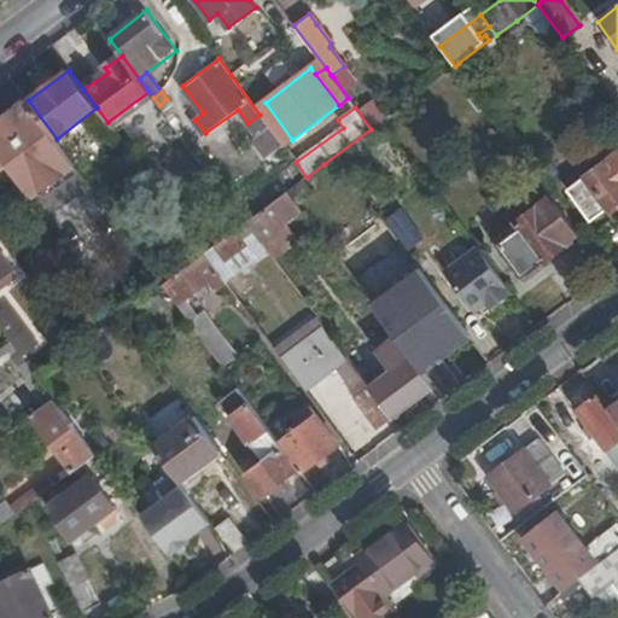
[(0,152),(7,163),(13,172),(40,151),(11,112),(3,118),(0,116),(0,152)]
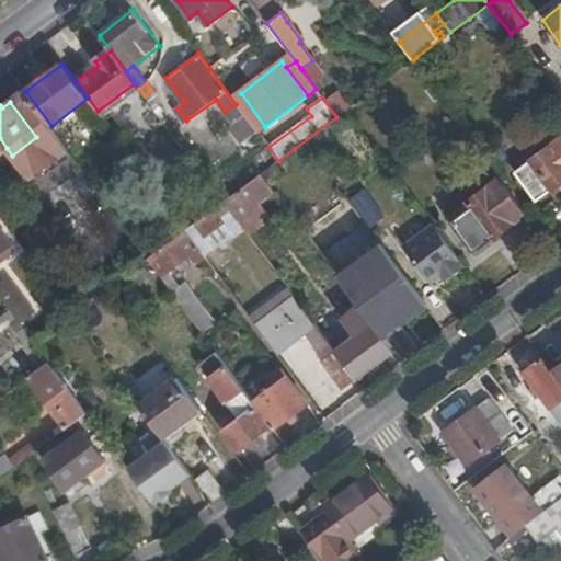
[(560,138),(516,173),(536,201),(552,190),(554,191),(560,186),(560,138)]
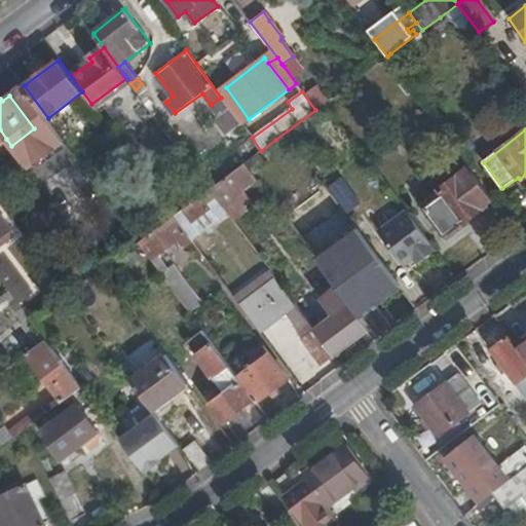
[(225,179),(211,189),(222,207),(259,180),(246,163),(231,174),(230,175),(225,179)]
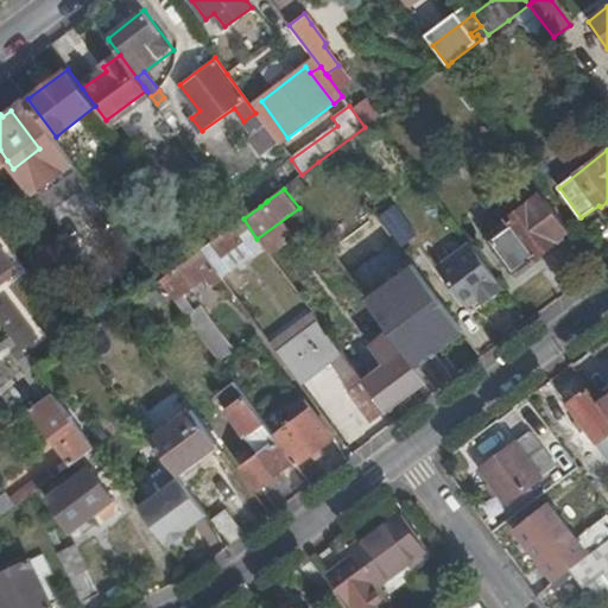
[(93,191),(59,204),(73,236),(106,222),(93,191)]
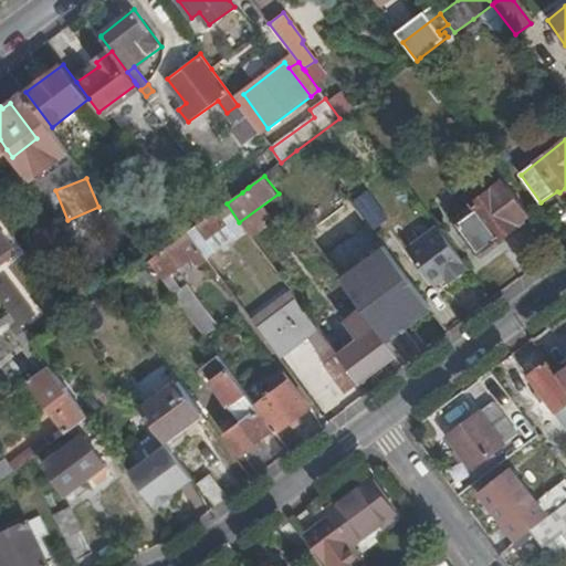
[(519,198),(505,180),(453,218),(480,254),(519,227),(517,223),(530,215),(519,198)]
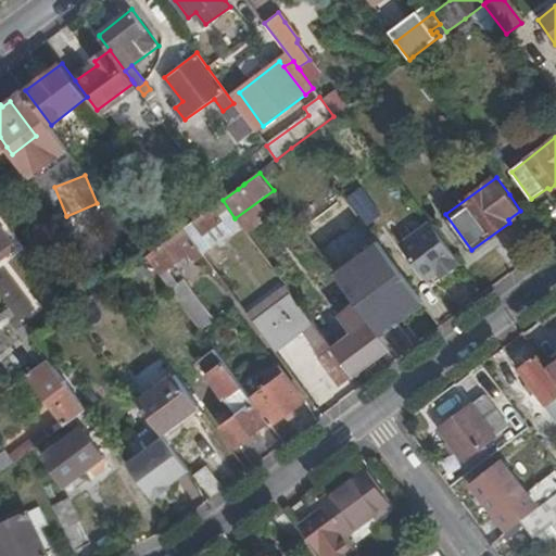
[(234,185),(238,189),(243,185),(240,180),(234,185)]
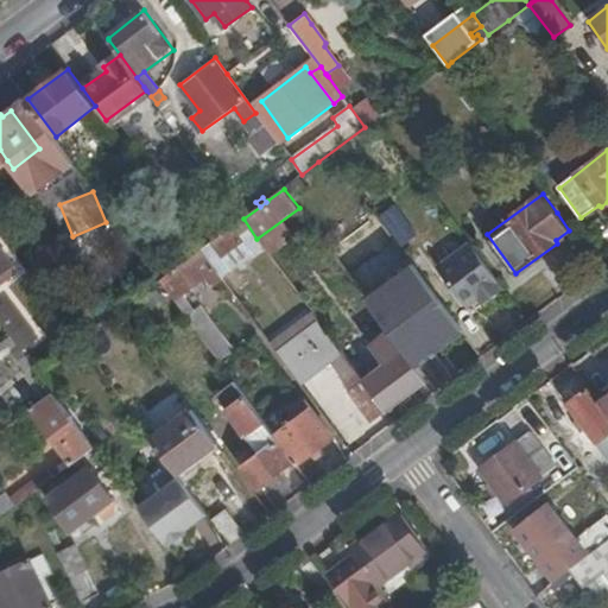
[(399,204),(381,215),(401,247),(419,236),(399,204)]
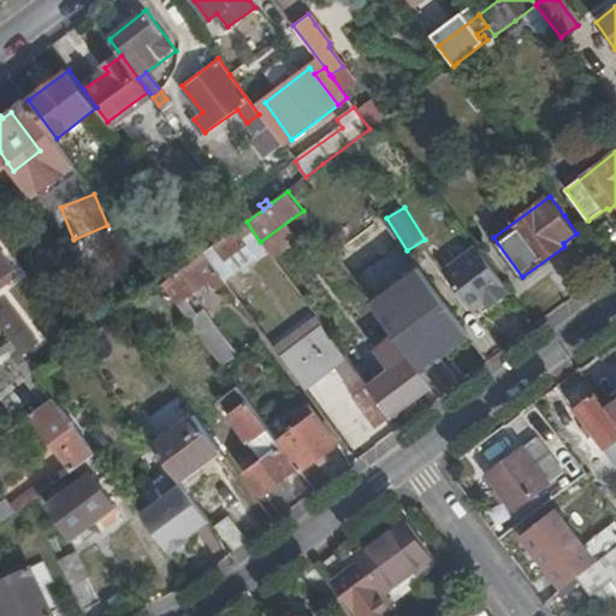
[(226,237),(215,246),(225,260),(246,244),(253,254),(255,256),(266,248),(260,242),(247,221),(226,237)]
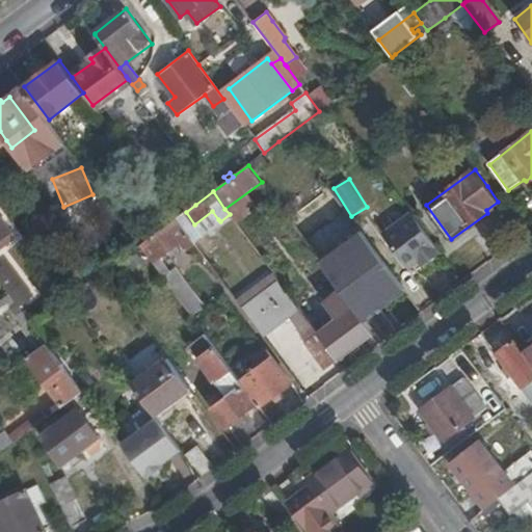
[(194,224),(201,232),(218,219),(212,211),(194,224)]
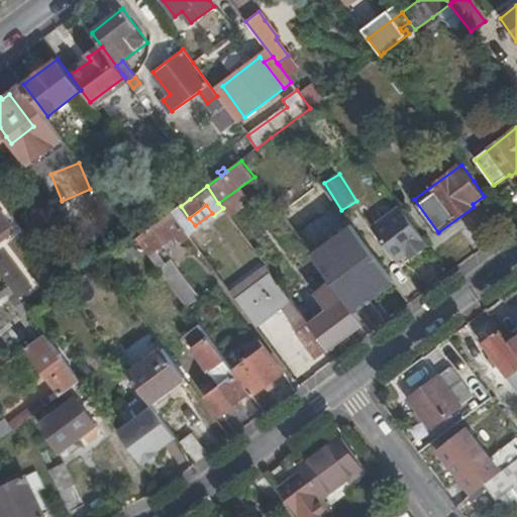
[(181,206),(172,212),(188,234),(197,228),(195,225),(189,218),(181,206)]
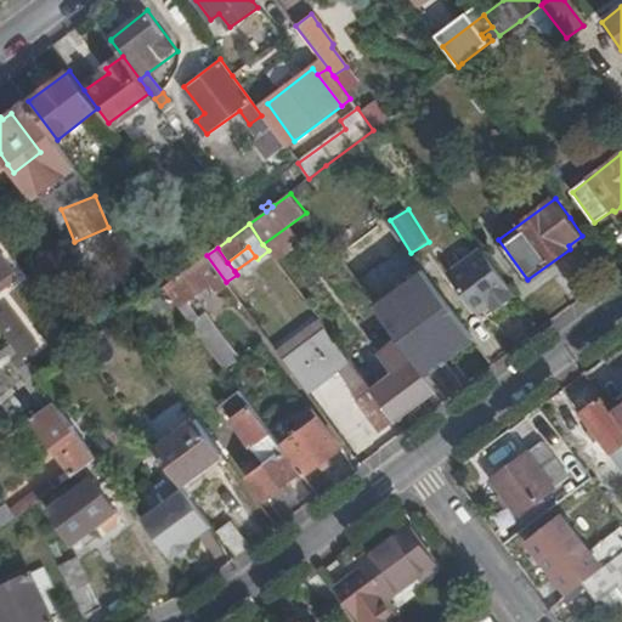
[(481,249),(448,275),(479,315),(492,306),(497,312),(516,297),(481,249)]
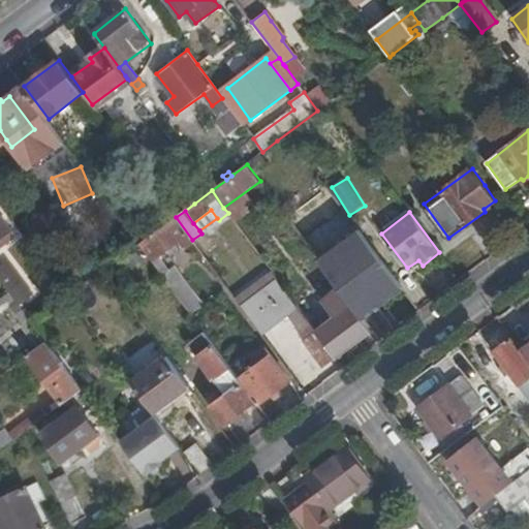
[(0,214),(0,245),(16,235),(0,214)]
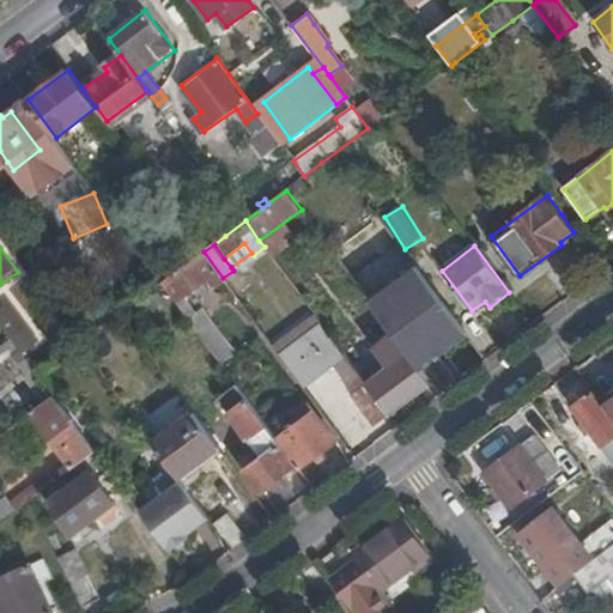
[(204,252),(162,283),(167,290),(180,307),(198,331),(216,354),(229,344),(219,332),(214,335),(198,313),(195,314),(193,309),(184,296),(208,279),(214,286),(224,280),(223,278),(204,252)]
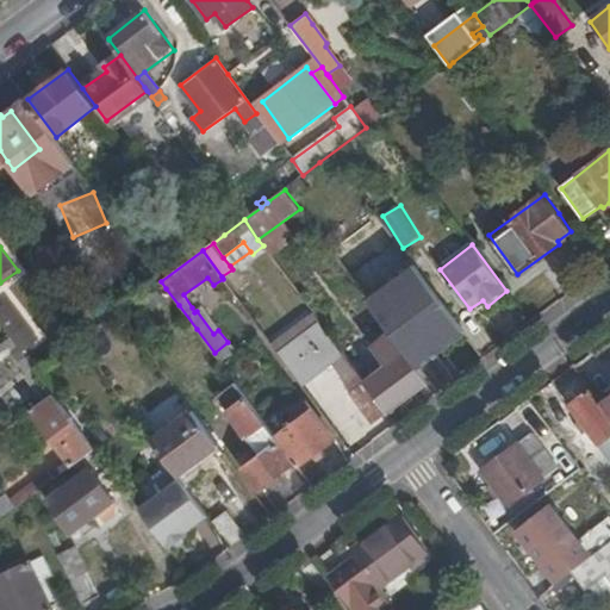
[(399,343),(417,367),(441,349),(439,346),(461,328),(409,256),(384,275),(387,280),(365,297),(391,332),(396,338),(399,343)]
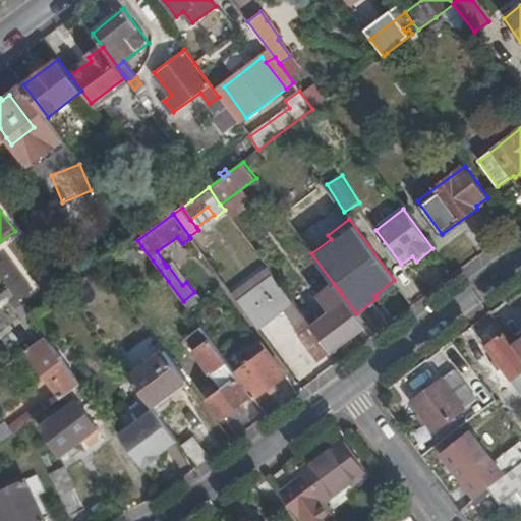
[(308,249),(311,253),(331,239),(328,235),(308,249)]
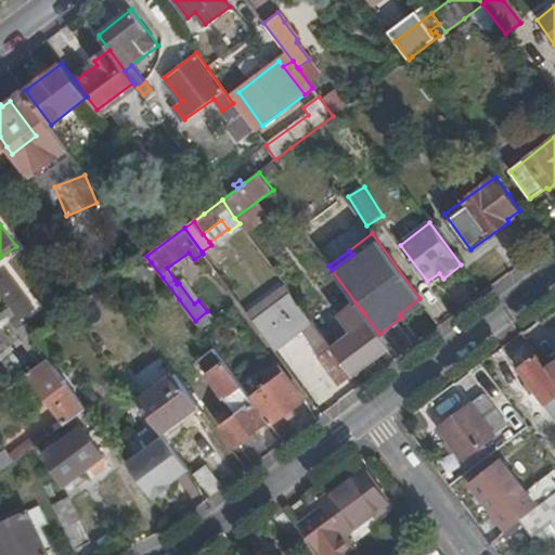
[(143,258),(110,283),(126,305),(163,278),(151,262),(146,256),(143,258)]
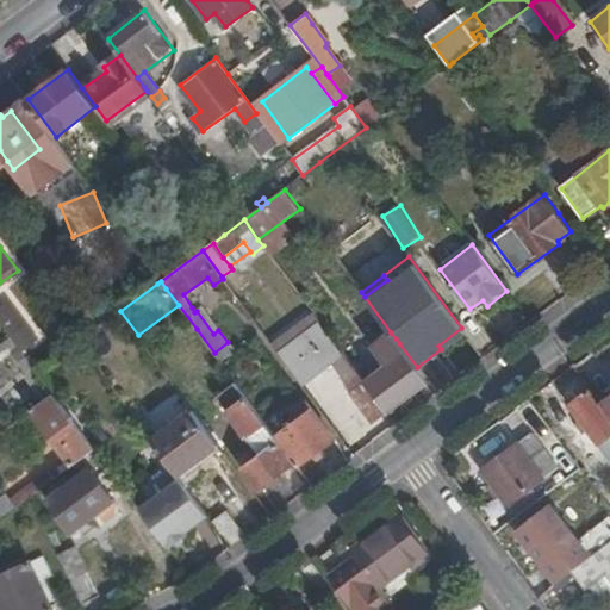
[(10,302),(0,310),(0,313),(18,338),(31,328),(10,302)]
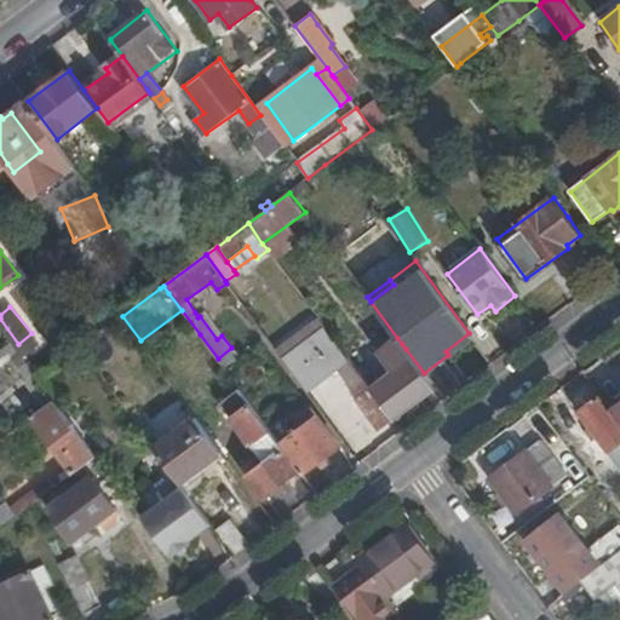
[(319,320),(276,350),(281,356),(285,361),(327,331),(319,320)]
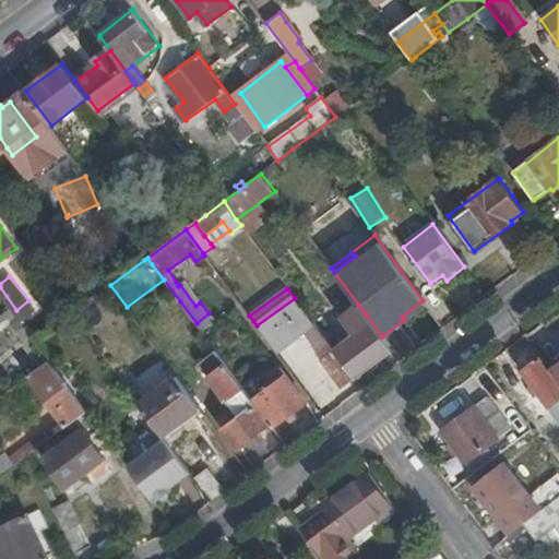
[(0,316),(10,309),(0,295),(0,316)]
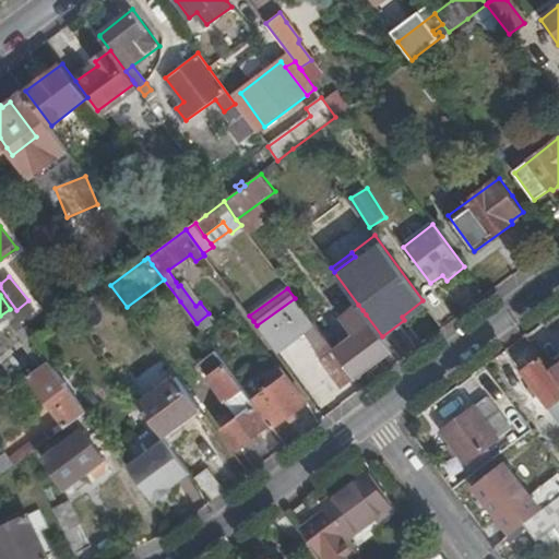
[(257,325),(276,352),(305,331),(319,348),(318,354),(322,360),(321,363),(340,385),(353,376),(335,352),(306,312),(295,298),(257,325)]
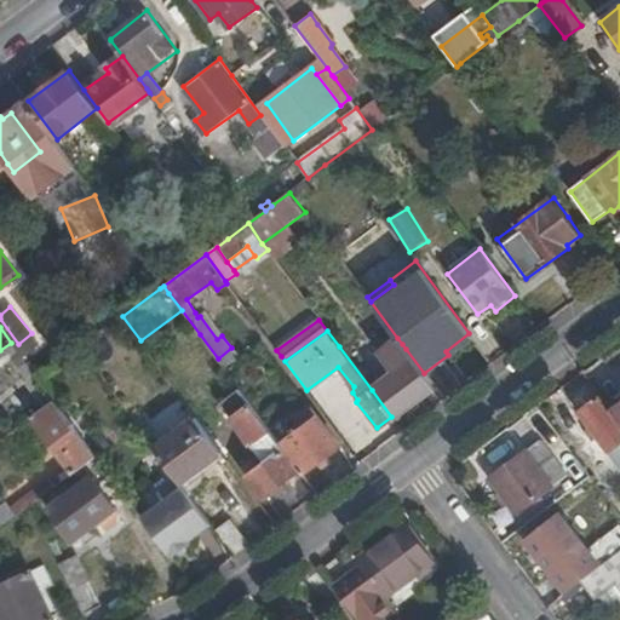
[(446,351),(448,355),(472,338),(469,333),(446,351)]
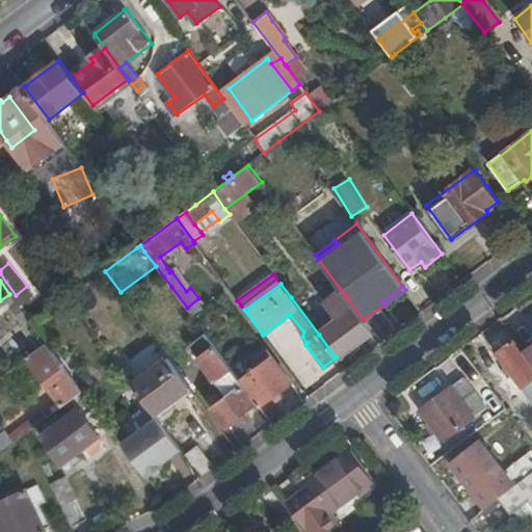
[(338,361),(374,334),(367,324),(364,320),(348,299),(345,295),(341,290),(329,298),(337,309),(340,307),(344,312),(348,309),(349,312),(319,335),(336,357),(338,361)]
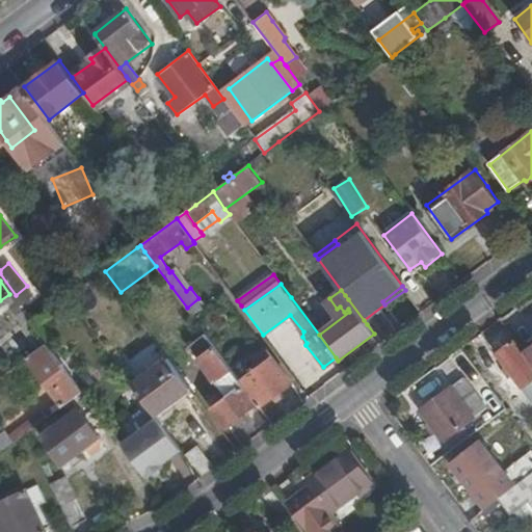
[(30,321),(10,293),(9,294),(0,300),(0,312),(8,306),(23,325),(24,326),(32,339),(42,347),(47,342),(32,322),(30,321)]
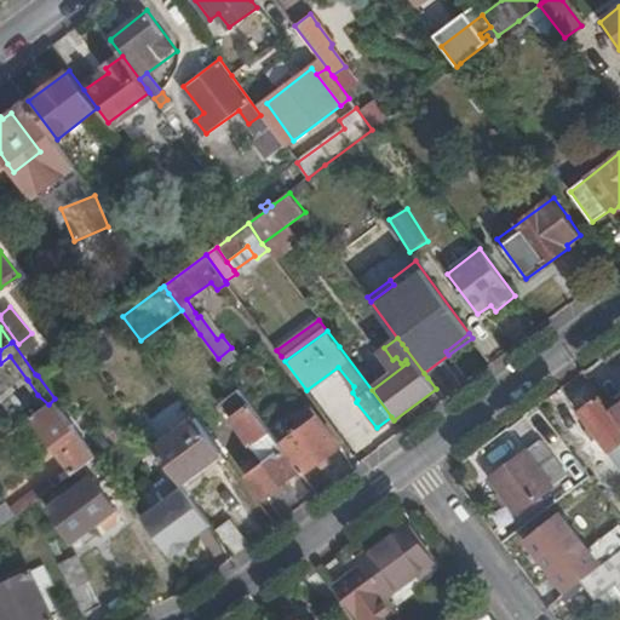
[(241,389),(233,378),(213,392),(227,411),(265,463),(260,466),(253,459),(244,468),(265,497),(302,470),(285,448),(282,445),(241,389)]
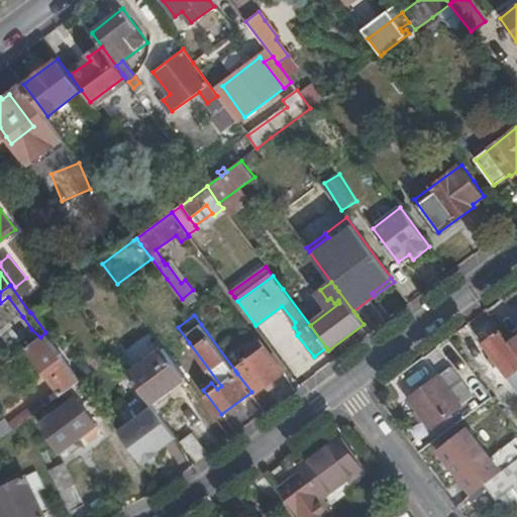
[(21,318),(37,339),(40,337),(31,329),(23,317),(21,318)]
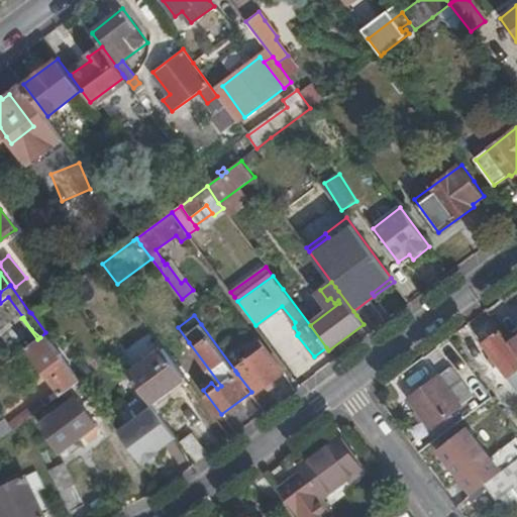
[(516,351),(510,342),(501,331),(484,343),(499,364),(516,386),(516,351)]
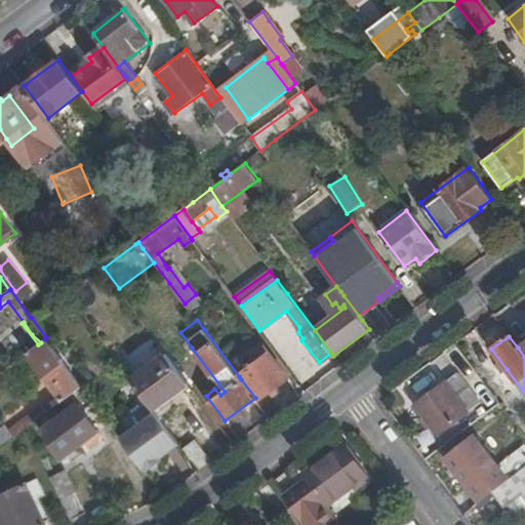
[(38,345),(27,352),(41,370),(61,396),(51,403),(54,407),(64,400),(82,387),(73,373),(47,338),(46,337),(41,342),(38,345)]
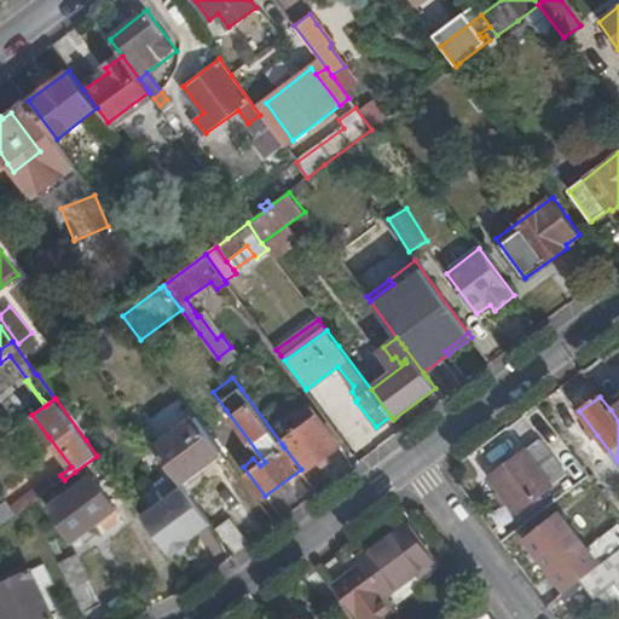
[(196,416),(155,446),(156,449),(175,474),(181,481),(223,452),(196,416)]
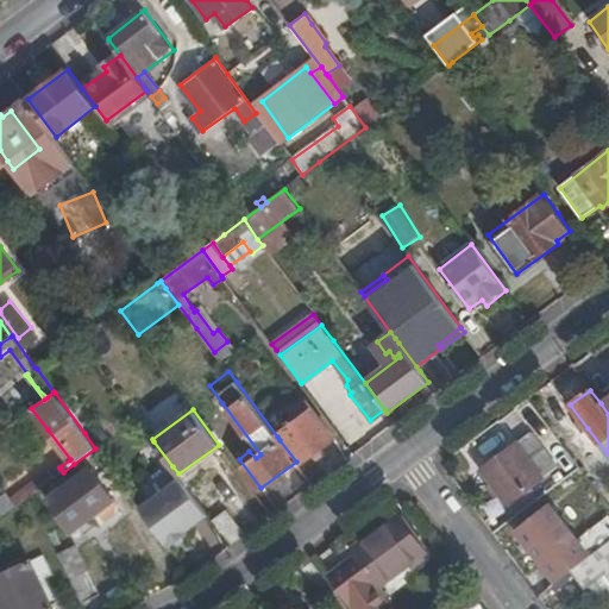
[(336,439),(313,409),(277,437),(280,440),(296,462),(299,465),(336,439)]
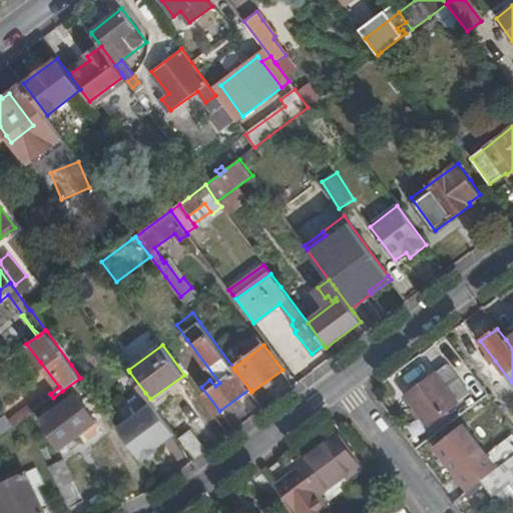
[(447,364),(406,395),(427,424),(446,411),(457,402),(452,395),(464,387),(447,364)]
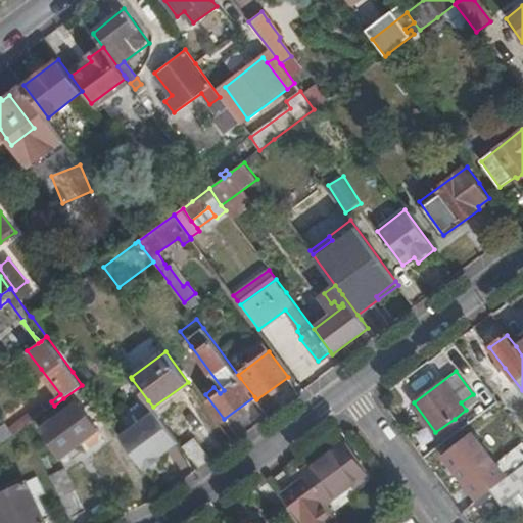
[(188,382),(153,407),(156,412),(191,385),(188,382)]
